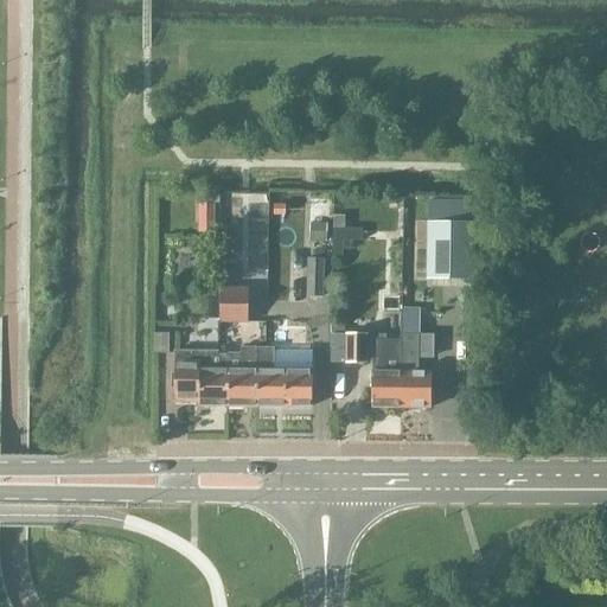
[(193,206),(192,237),(210,237),(210,206),(193,206)]
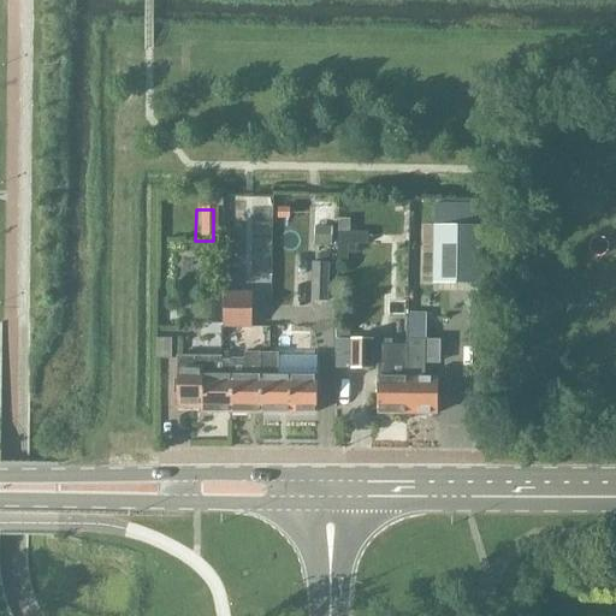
[(432,225),(431,280),(478,280),(478,225),(432,225)]
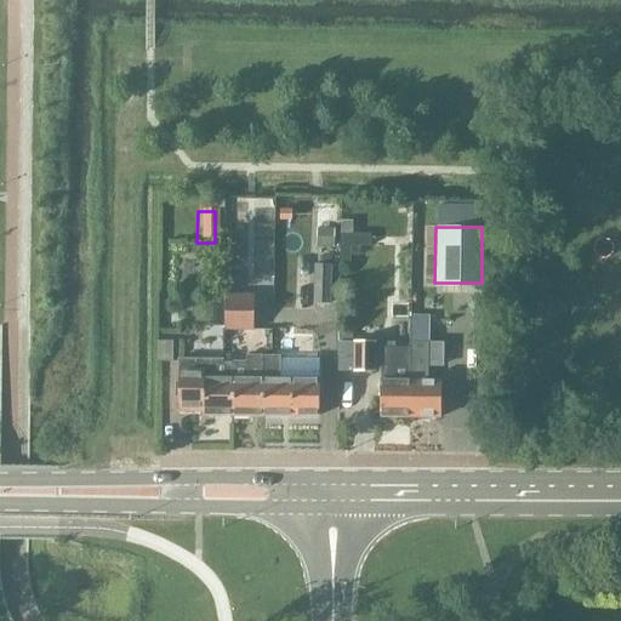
[(335,243),(334,266),(354,267),(355,244),(335,243)]
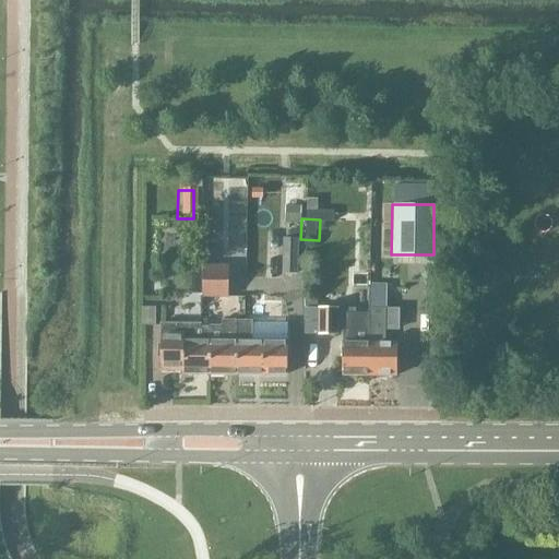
[(298,238),(283,238),(282,273),(297,273),(298,238)]
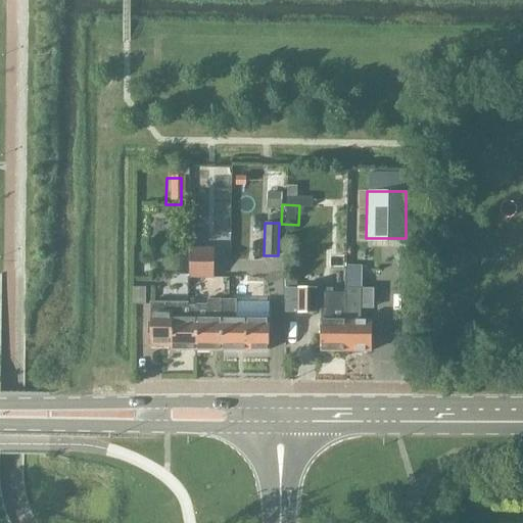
[(189,276),(212,276),(212,247),(189,247),(189,276)]
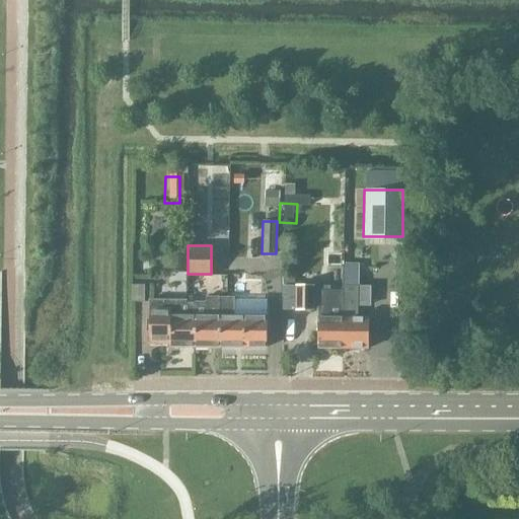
[(282,285),(282,309),(311,309),(311,285),(282,285)]
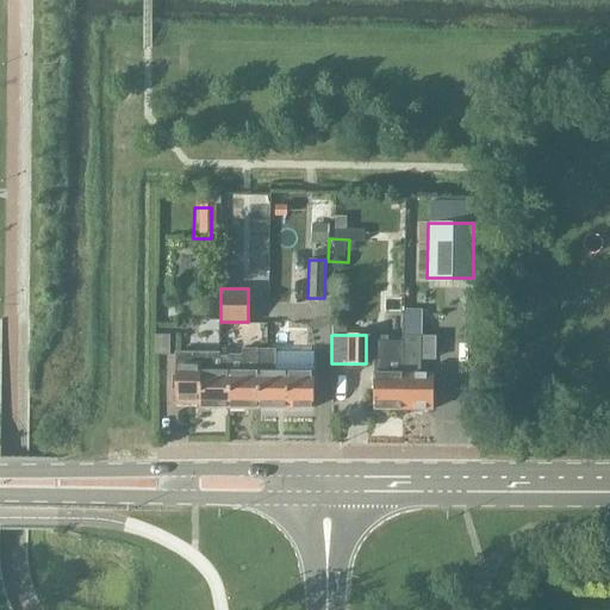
[(418,373),(419,336),(402,336),(402,342),(403,342),(402,409),(431,409),(431,373),(418,373)]
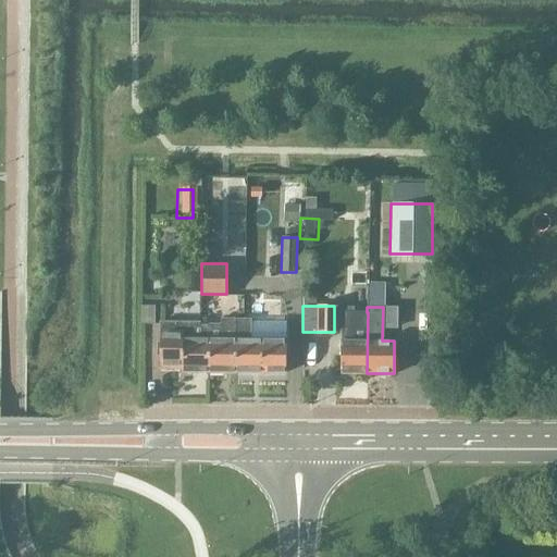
[(368,312),(367,312),(341,312),(341,339),(339,339),(339,373),(367,373),(368,312)]
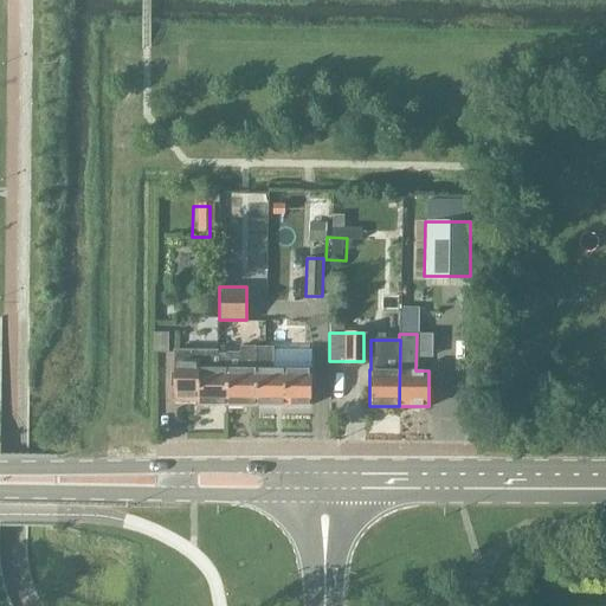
[(255,405),(256,347),(239,347),(239,353),(226,353),(226,405),(255,405)]
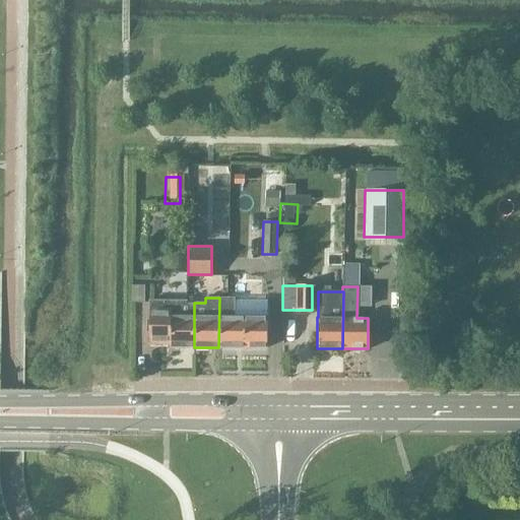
[(266,317),(245,317),(234,317),(234,298),(219,298),(218,347),(244,347),(266,347),(266,317)]
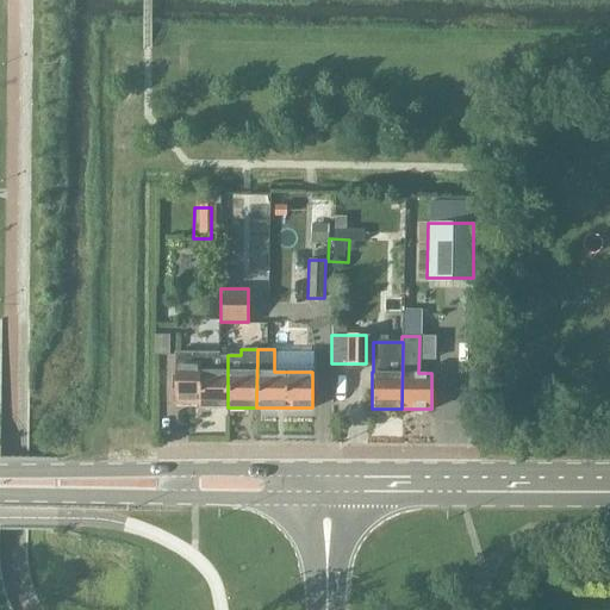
[(228,355),(218,355),(218,353),(174,353),(174,374),(170,374),(170,390),(174,390),(174,403),(198,403),(198,408),(228,408),(228,355)]
